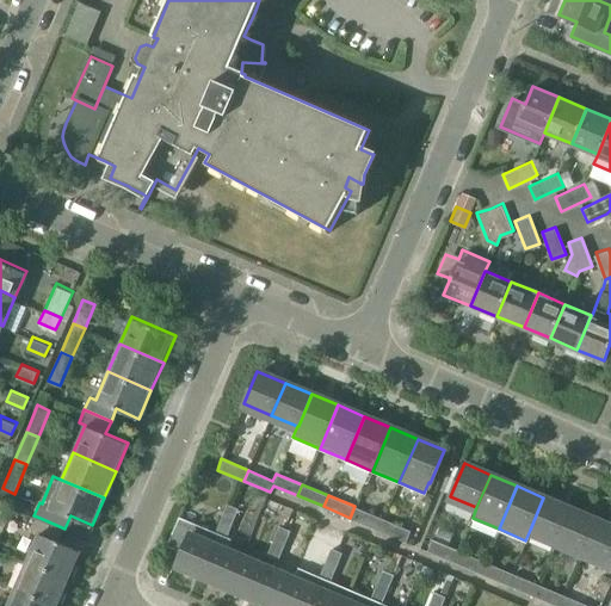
[(556,540),(571,508),(543,498),(530,530),(556,540)]
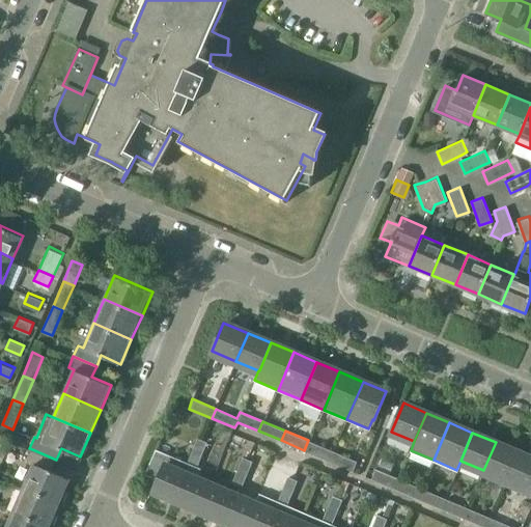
[(144,475),(158,480),(154,491),(176,500),(202,440),(197,438),(187,463),(155,449),(144,475)]
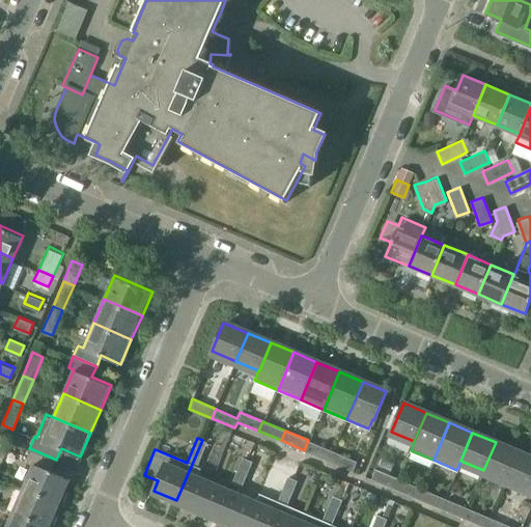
[(206,442),(202,440),(176,500),(198,510),(211,481),(198,475),(201,468),(197,466),(206,442)]
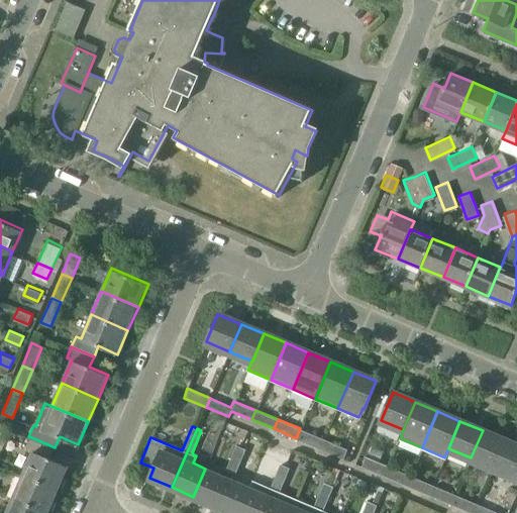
[(318,447),(322,438),(300,428),(296,438),(318,447)]
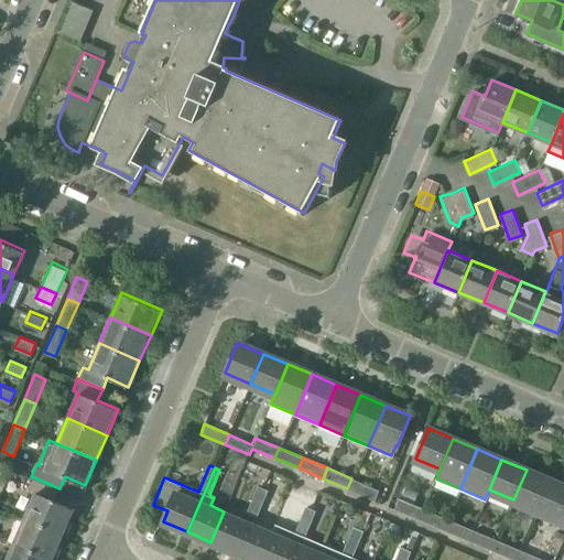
[(527,470),(513,499),(538,510),(551,480),(527,470)]
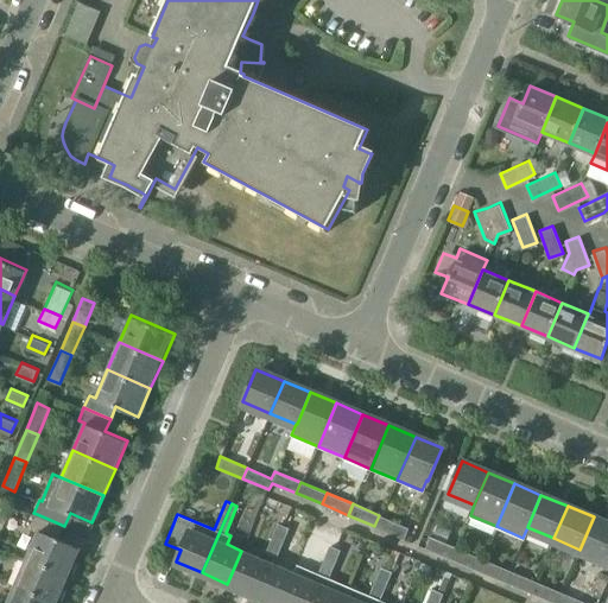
[(38,528),(26,558),(68,577),(81,548),(58,538),(64,526),(37,514),(32,526),(38,528)]
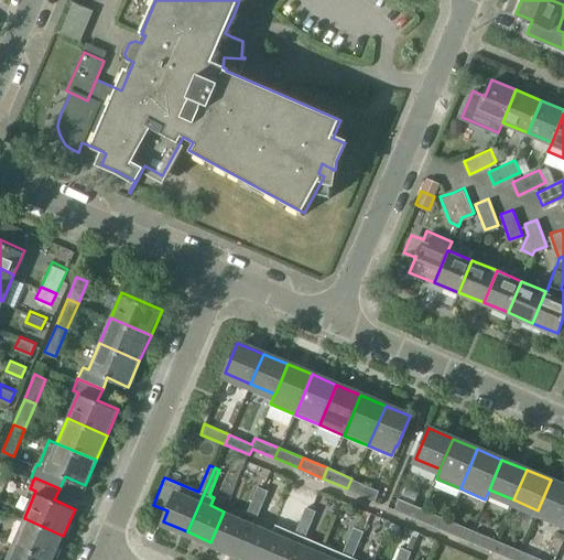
[(372,499),(377,488),(351,478),(347,488),(372,499)]
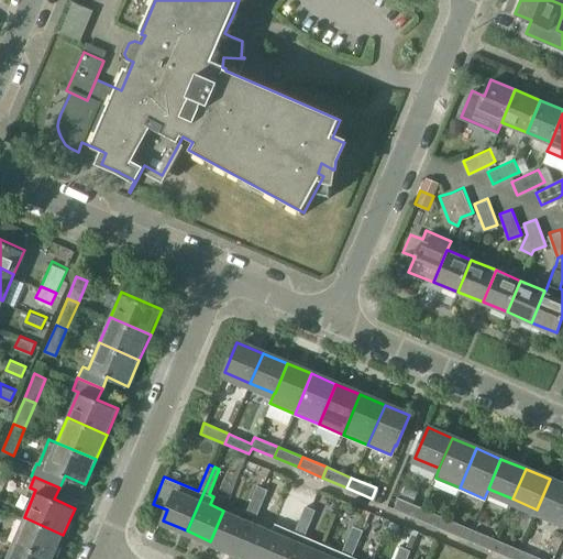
[(562,519),(562,516),(562,484),(550,479),(537,510),(562,519)]
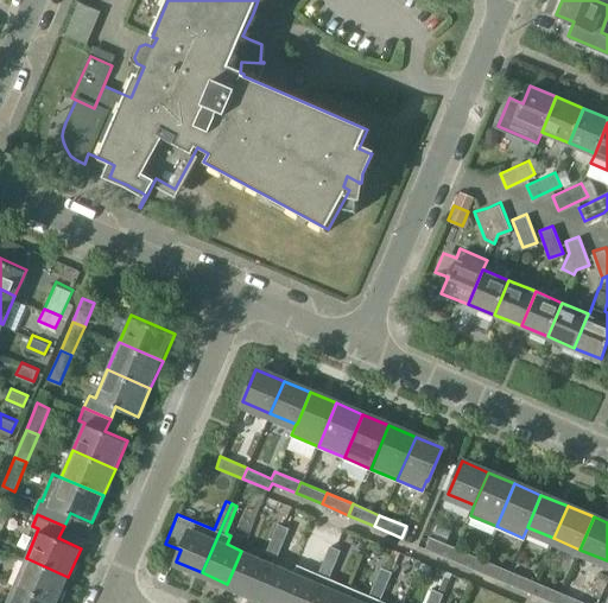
[(271,537),(283,541),(289,527),(277,522),(271,537)]
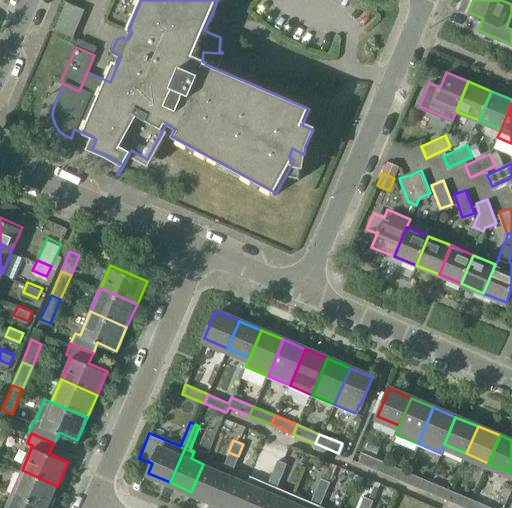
[(361,451),(357,460),(379,470),(383,461),(361,451)]
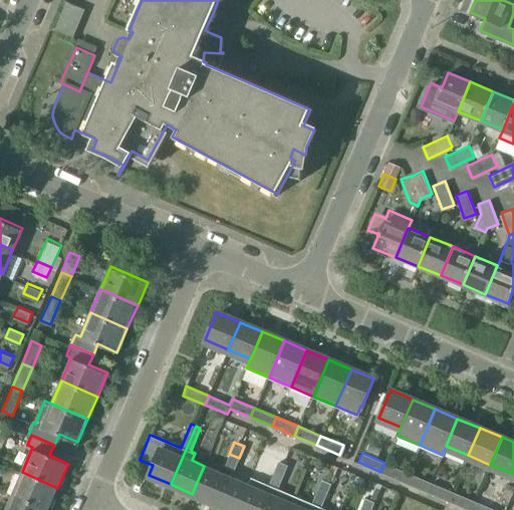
[(239,458),(229,454),(224,466),(234,470),(239,458)]
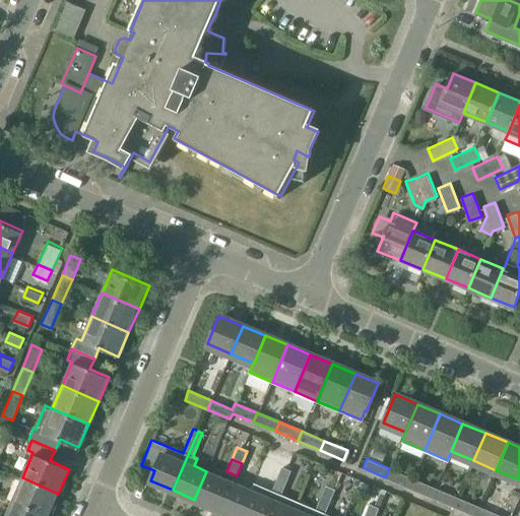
[(250,490),(251,490),(239,515),(265,515),(286,468),(281,466),(271,491),(253,482),(250,490)]
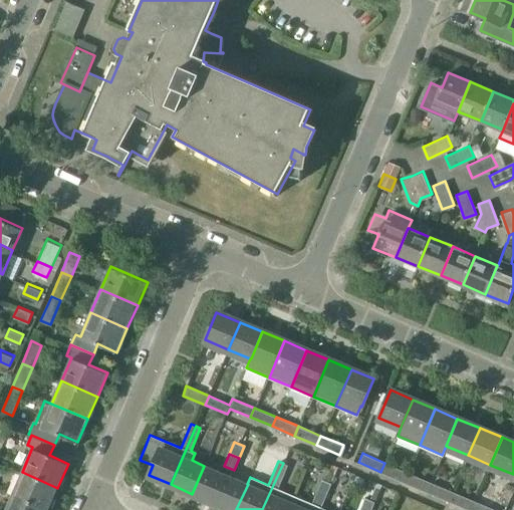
[(288,465),(283,463),(262,509),(287,509),(294,495),(278,488),(288,465)]
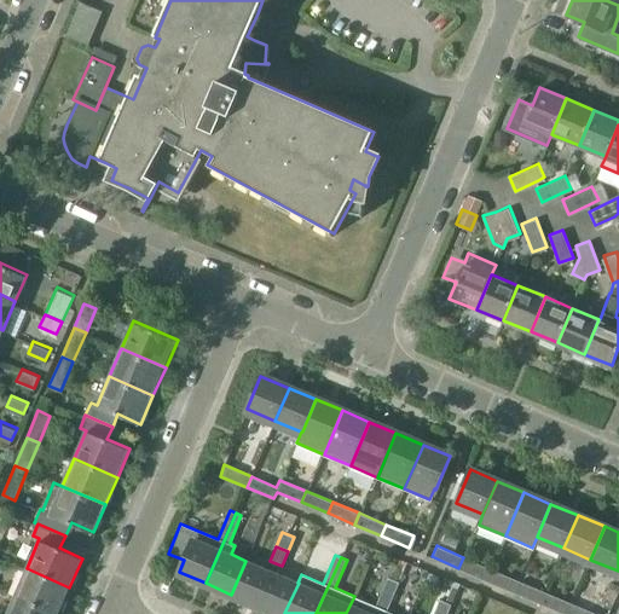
[(485,579),(490,568),(463,557),(458,568),(485,579)]
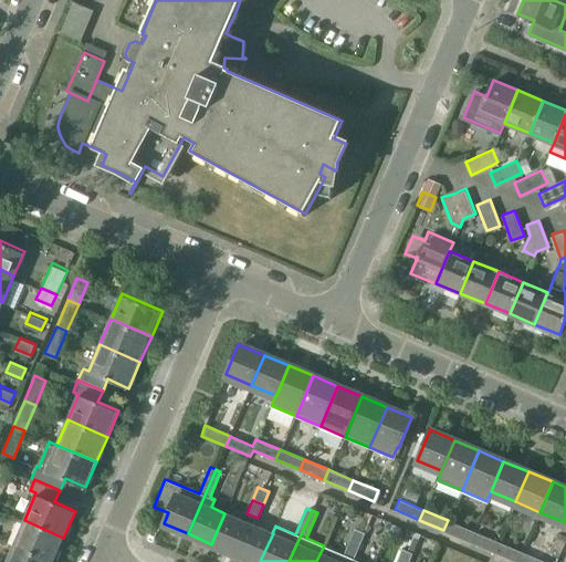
[(224,513),(211,544),(236,554),(249,523),(224,513)]
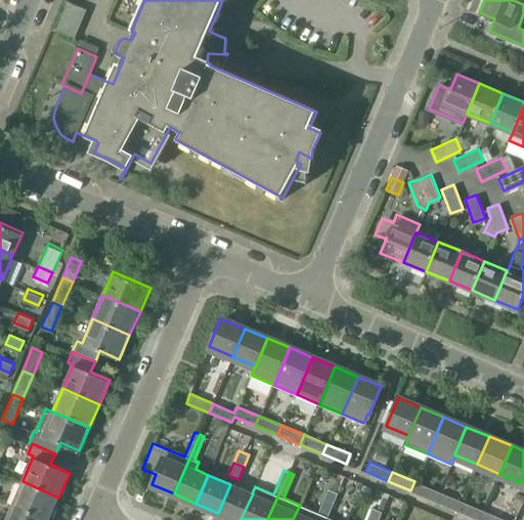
[(23,481),(12,505),(48,519),(58,497),(23,481)]
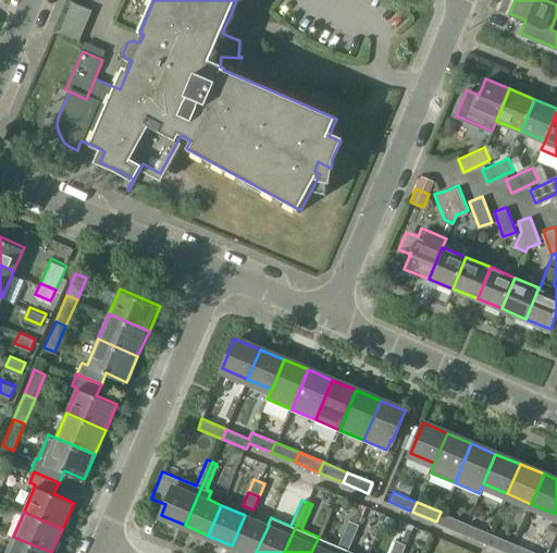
[(460,532),(465,521),(441,512),(436,521),(460,532)]
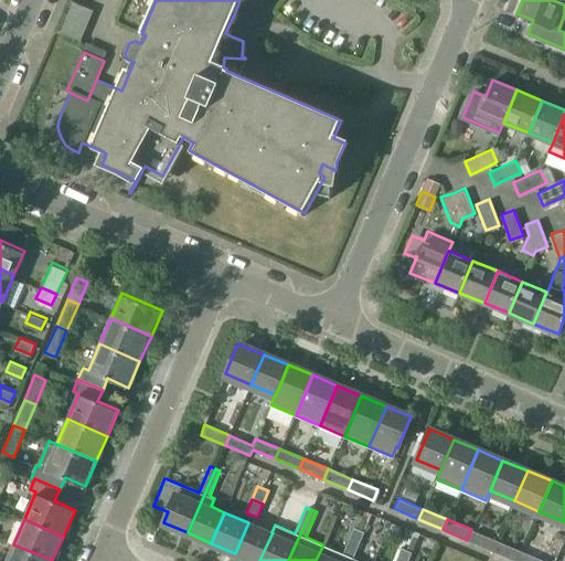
[(386,530),(387,530),(386,532),(396,537),(400,526),(391,521),(391,520),(386,530)]
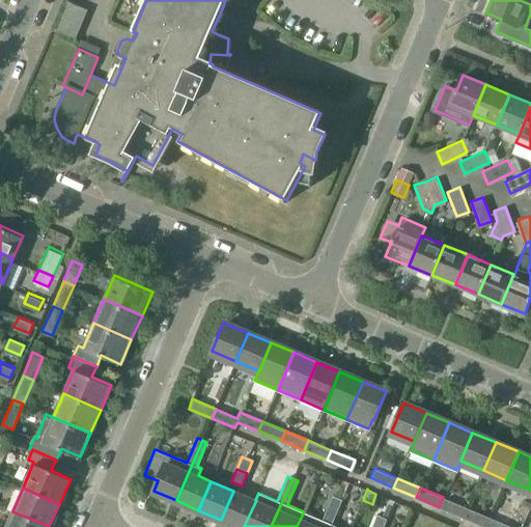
[(255,500),(233,491),(221,520),(238,526),(244,526),(256,500),(255,500)]
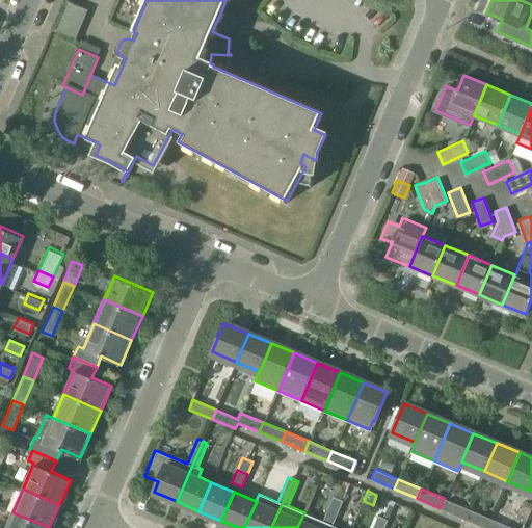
[(322,520),(304,512),(297,527),(324,527),(338,498),(333,497),(322,520)]
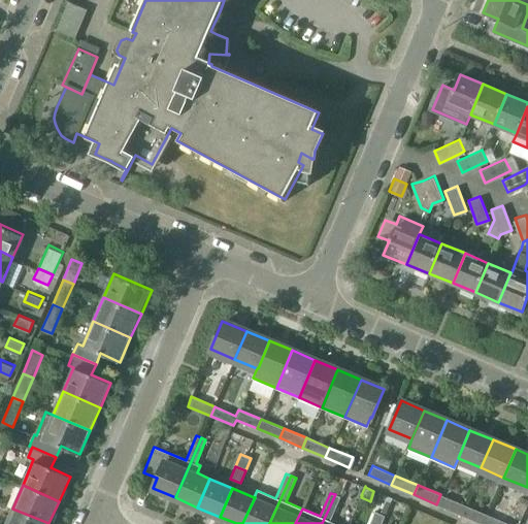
[(340,497),(335,494),(322,523),(338,523),(330,520),(340,497)]
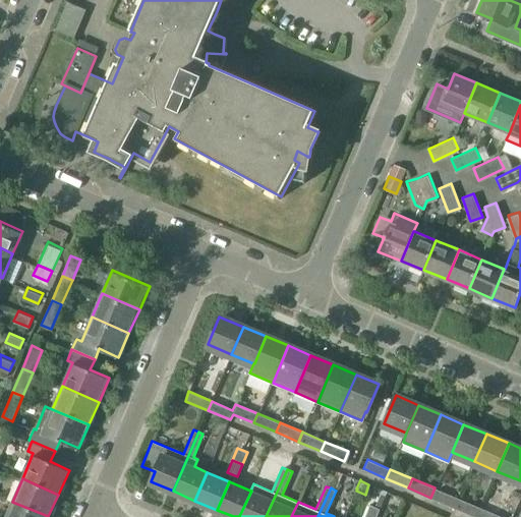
[(453,507),(457,498),(435,487),(430,498),(453,507)]
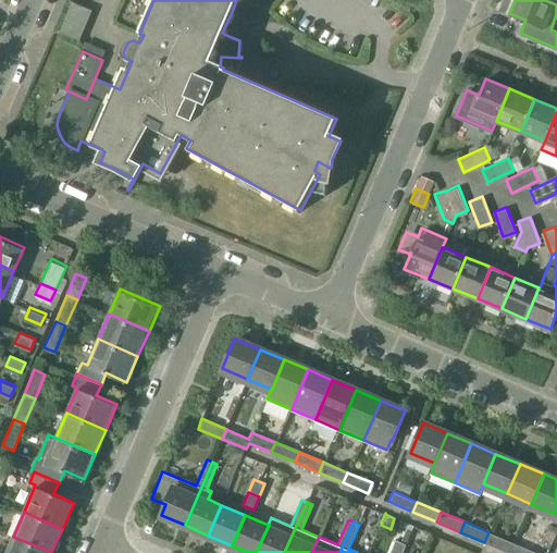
[(546,528),(540,542),(549,547),(556,532),(546,528)]
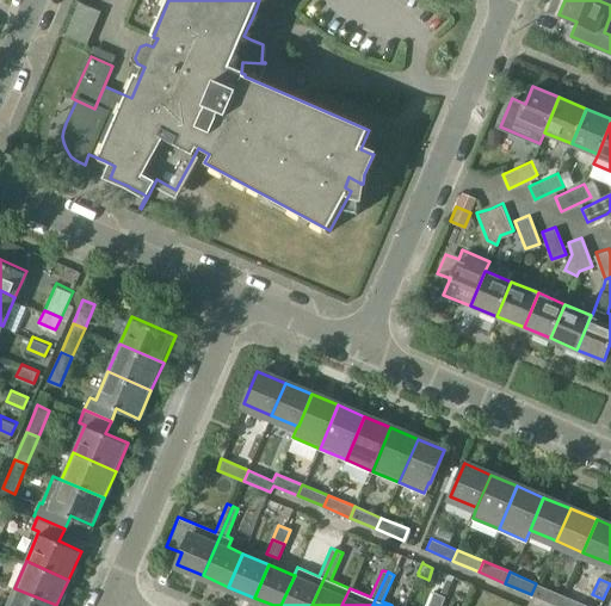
[(557,605),(562,594),(536,583),(531,594),(557,605)]
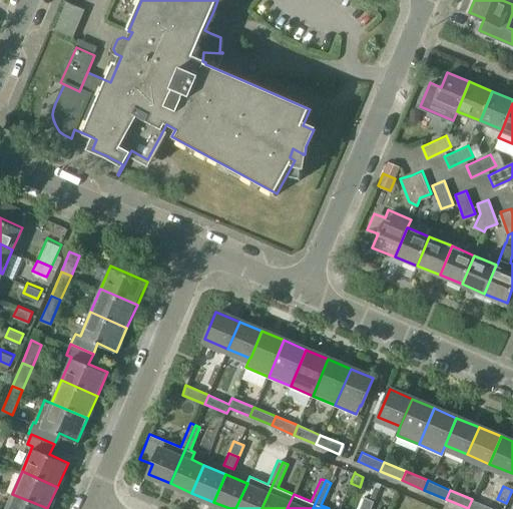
[(475,500),(472,499),(468,508),(469,508),(494,508),(495,508),(490,507),(494,498),(479,491),(475,500)]
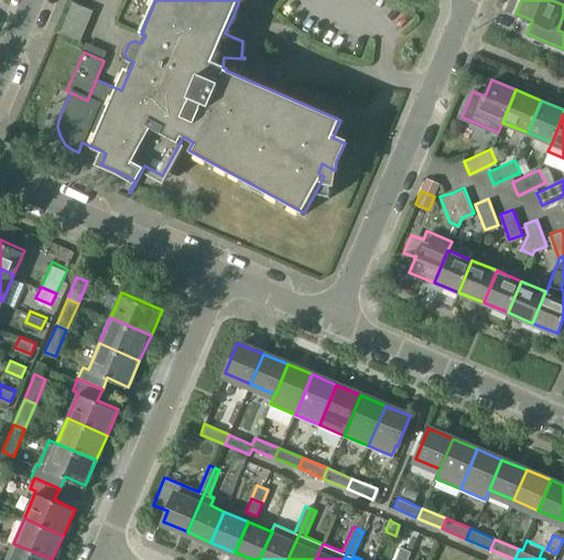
[(52,559),(13,544),(4,559),(52,559)]
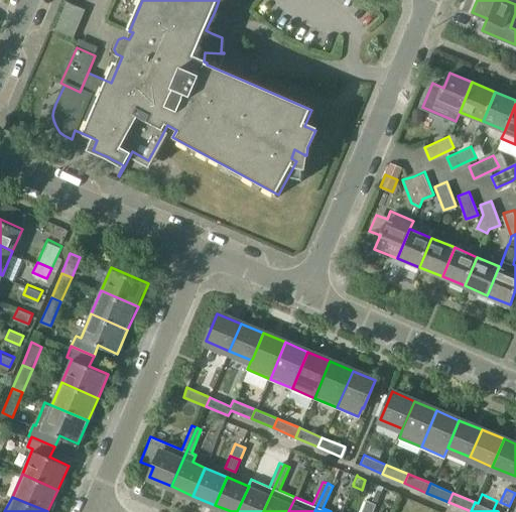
[(361,511),(366,511),(371,502),(366,500),(361,511)]
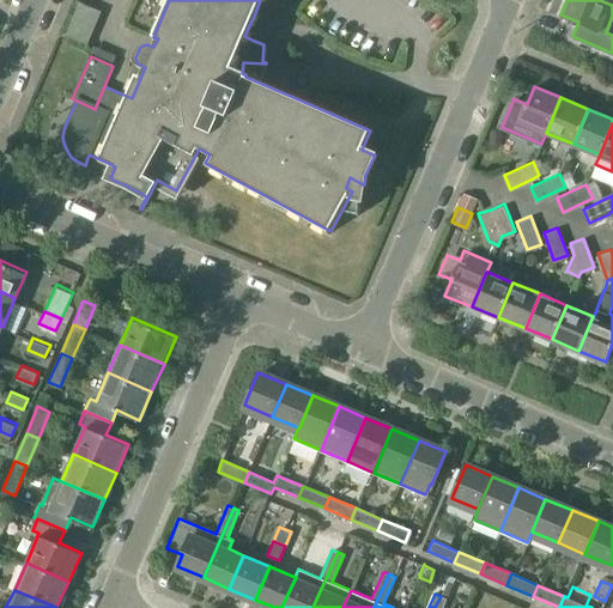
[(442,607),(447,599),(441,596),(435,607),(442,607)]
